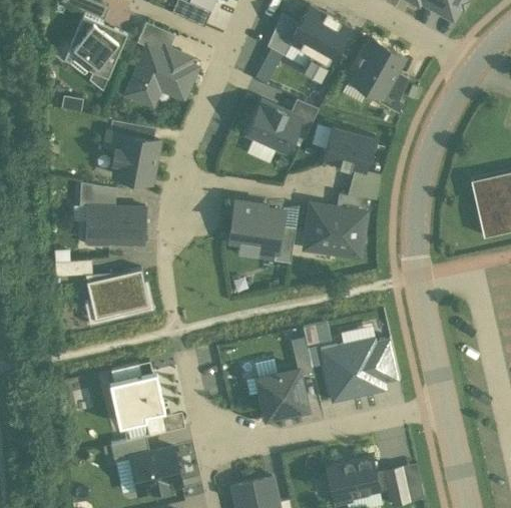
[(405,0),(456,27),(470,0),(405,0)]
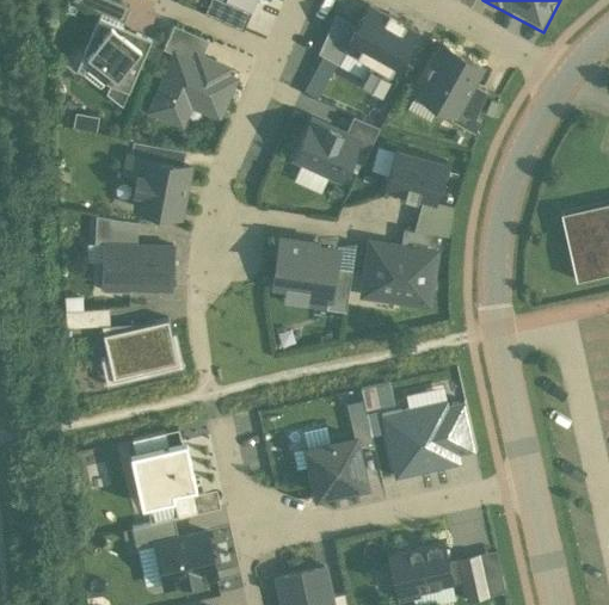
[(355,29),(343,51),(348,54),(394,80),(419,35),(369,6),(355,29)]
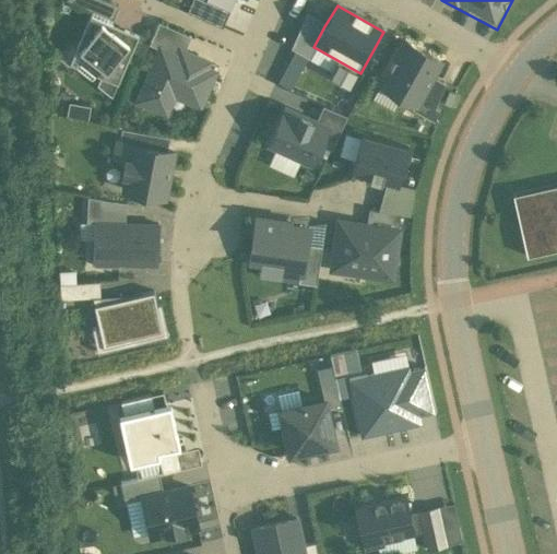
[(311,62),(318,49),(313,47),(324,26),(309,19),(292,52),(311,62)]
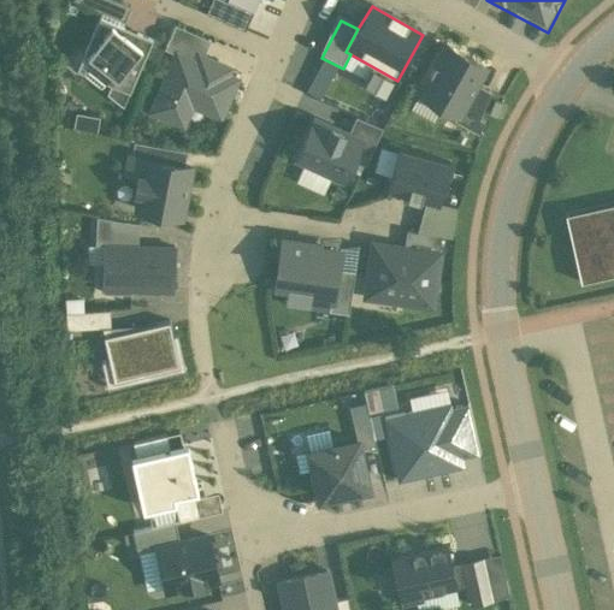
[(152,45),(100,22),(84,58),(87,59),(94,65),(83,77),(101,93),(107,87),(129,96),(152,45)]
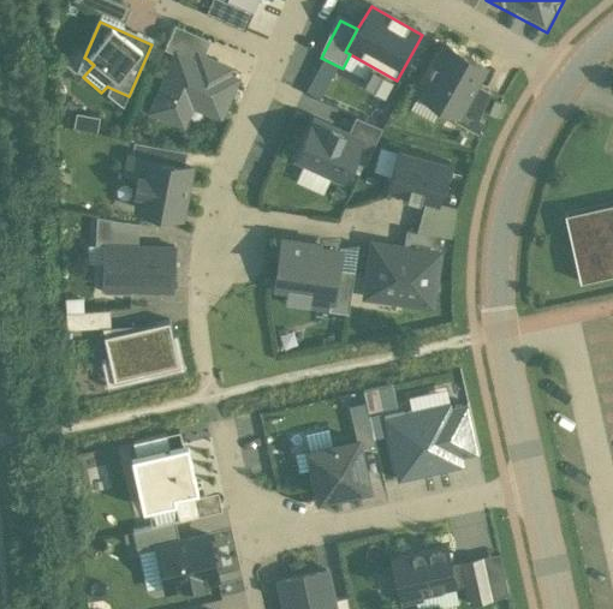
[(165,54),(172,58),(176,51),(195,59),(197,53),(206,57),(210,45),(176,29),(165,54)]
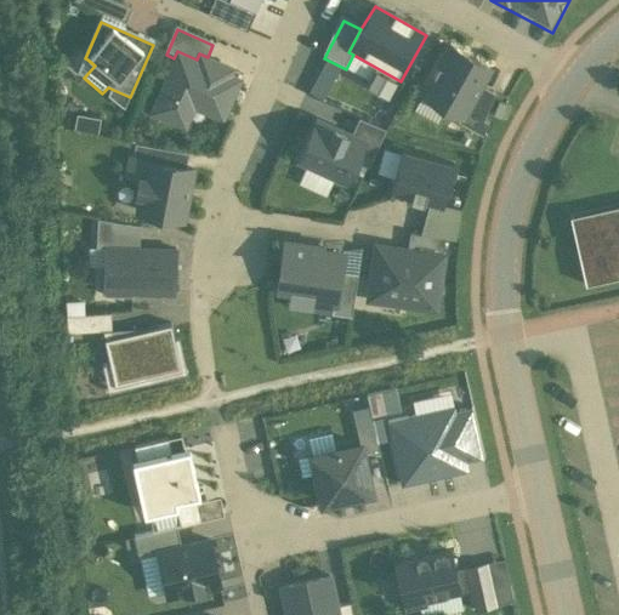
[(449,46),(420,98),(463,123),(465,124),(484,87),(494,70),(449,46)]
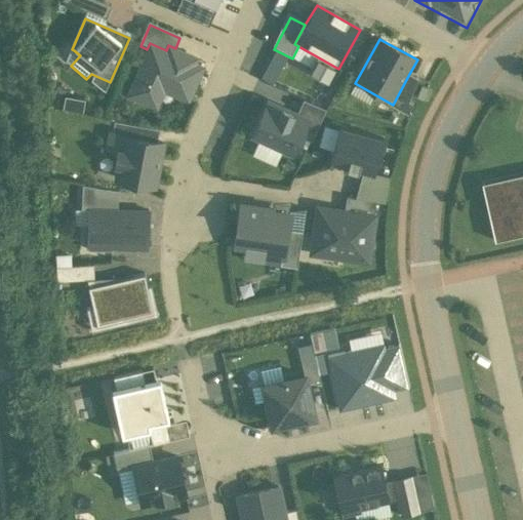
[(147,49),(126,97),(157,110),(163,94),(190,106),(205,69),(199,66),(201,60),(175,48),(168,45),(166,50),(150,43),(147,49)]
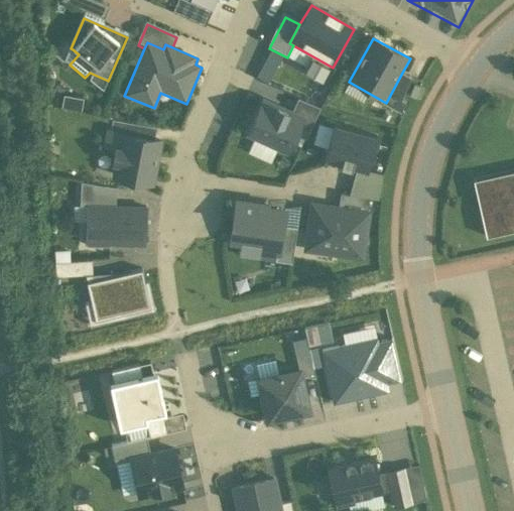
[(415,80),(402,73),(386,103),(384,102),(383,104),(402,114),(407,104),(403,103),(415,80)]
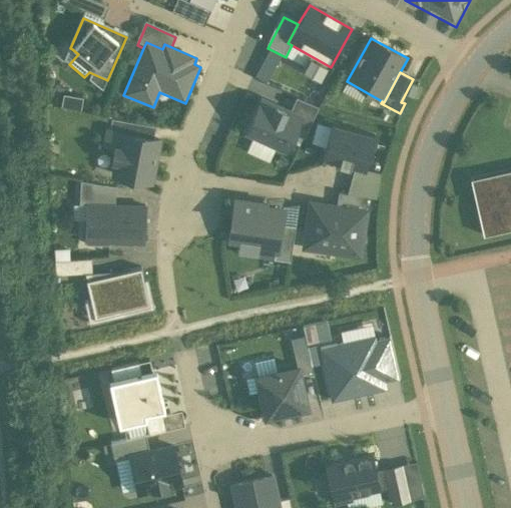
[(414,87),(409,98),(414,100),(419,89),(414,87)]
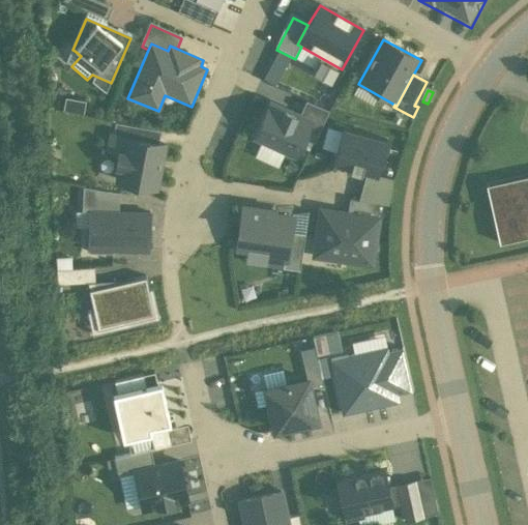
[(304,142),(313,121),(301,116),(270,103),(253,142),(295,161),(304,142)]
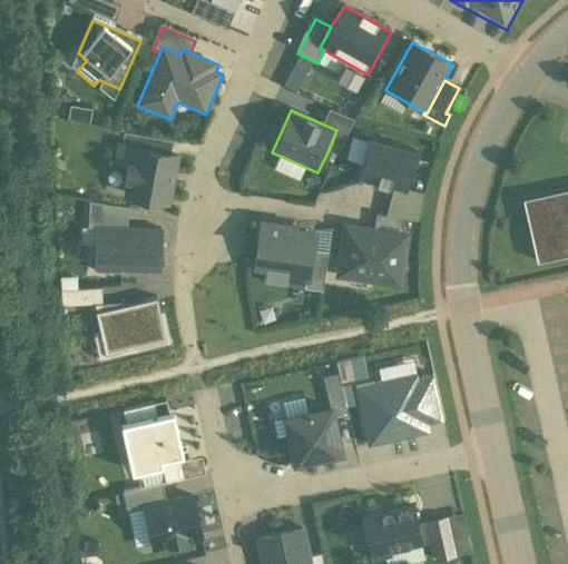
[(330,111),(324,125),(336,130),(327,152),(339,157),(354,122),(330,111)]
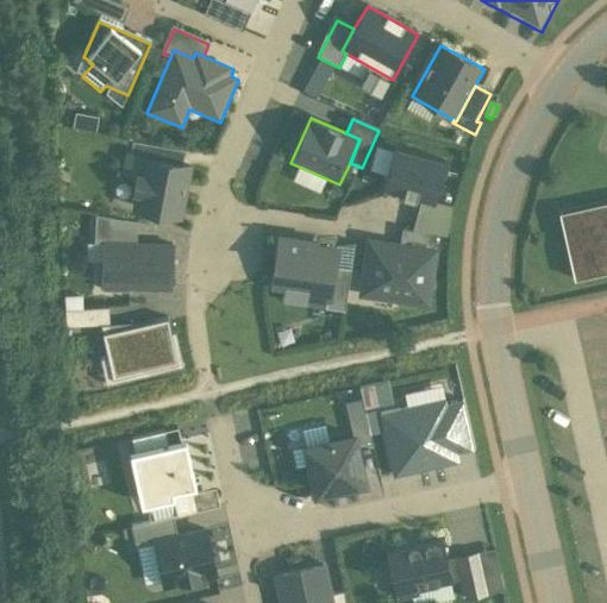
[(444,167),(393,154),(382,193),(435,206),(444,167)]
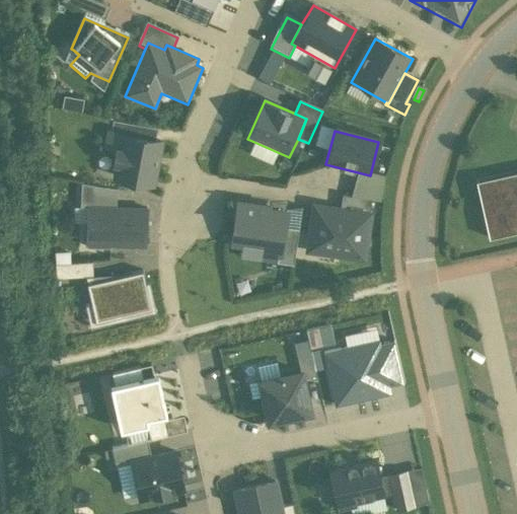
[(116,152),(111,181),(157,191),(165,143),(108,133),(105,150),(116,152)]
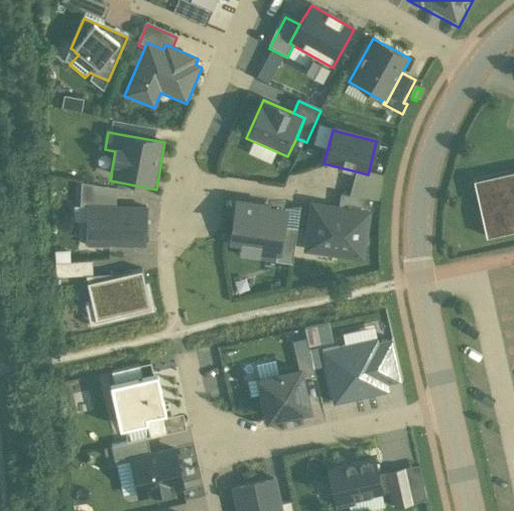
[(513,172),(475,182),(487,239),(513,233),(513,172)]
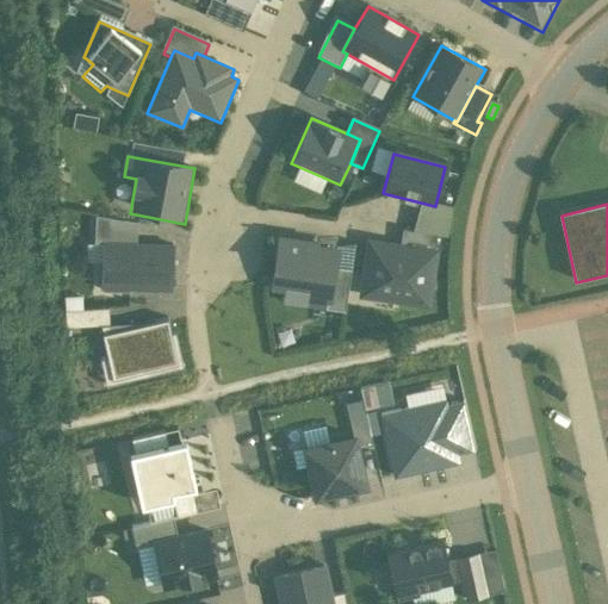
[(278,240),(271,293),(285,296),(284,307),(327,313),(327,307),(333,309),(339,272),(341,251),(318,248),(318,244),(278,240)]
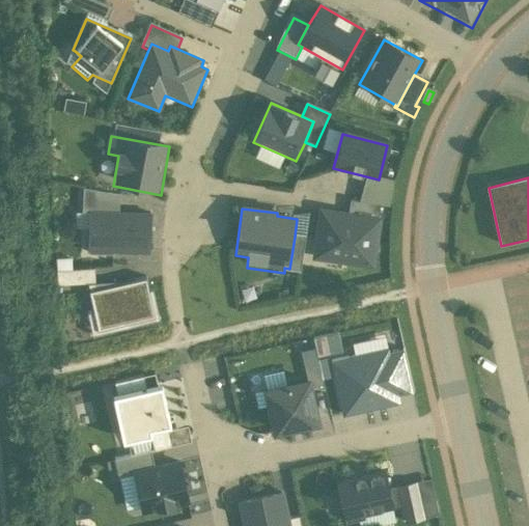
[(383,220),(321,212),(313,261),(376,271),(383,220)]
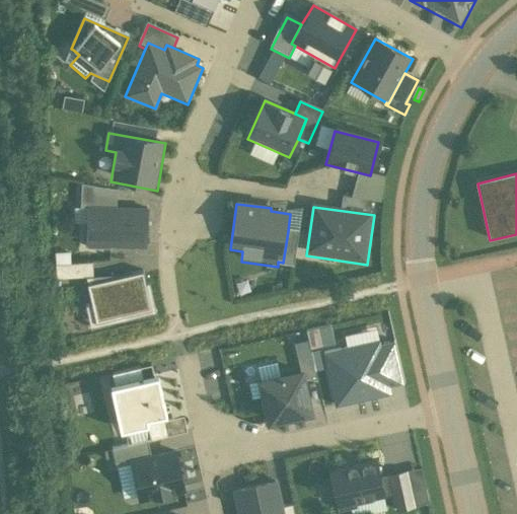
[(86,247),(147,250),(149,211),(88,208),(86,247)]
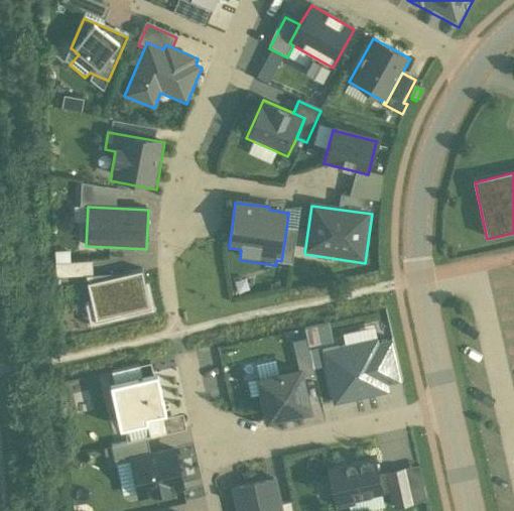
[(298,231),(286,230),(281,261),(276,260),(276,265),(293,267),(298,231)]
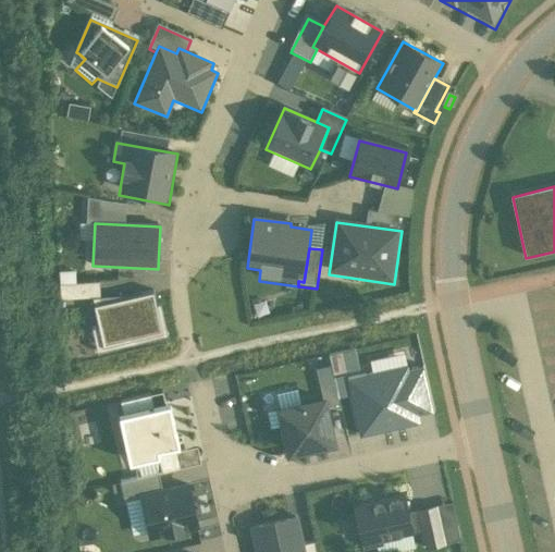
[(64,282),(65,296),(108,294),(107,280),(64,282)]
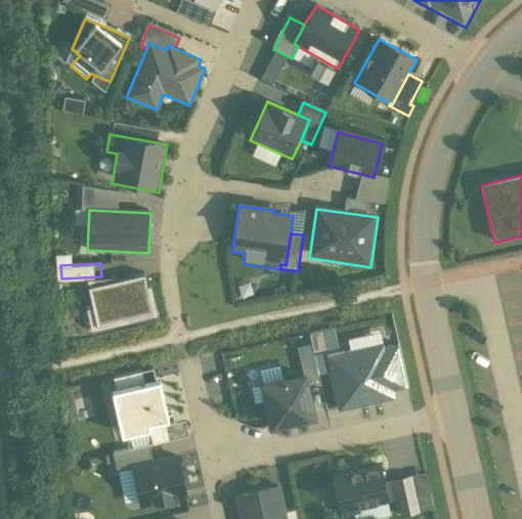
[(145,275),(88,288),(93,308),(88,309),(92,330),(158,315),(151,288),(148,289),(145,275)]
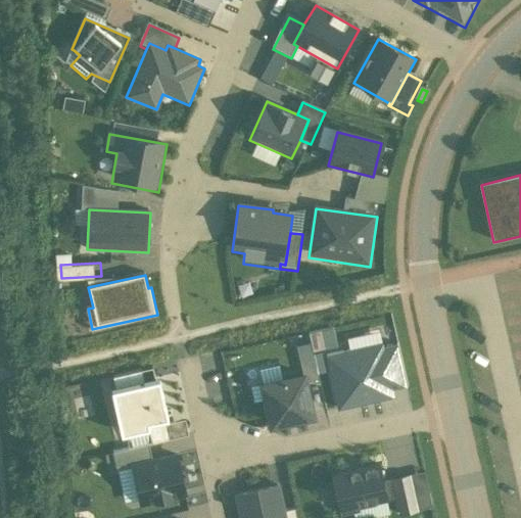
[(326,358),(337,413),(395,402),(393,392),(408,389),(398,346),(385,349),(384,345),(326,358)]
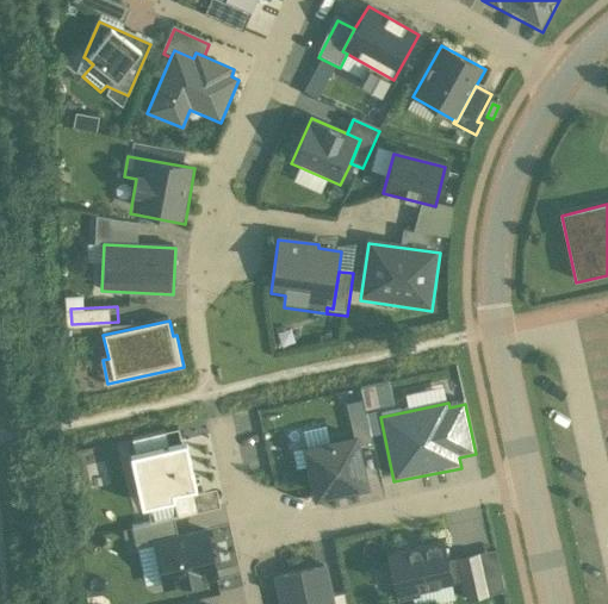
[(302,450),(314,503),(368,491),(357,439),(302,450)]
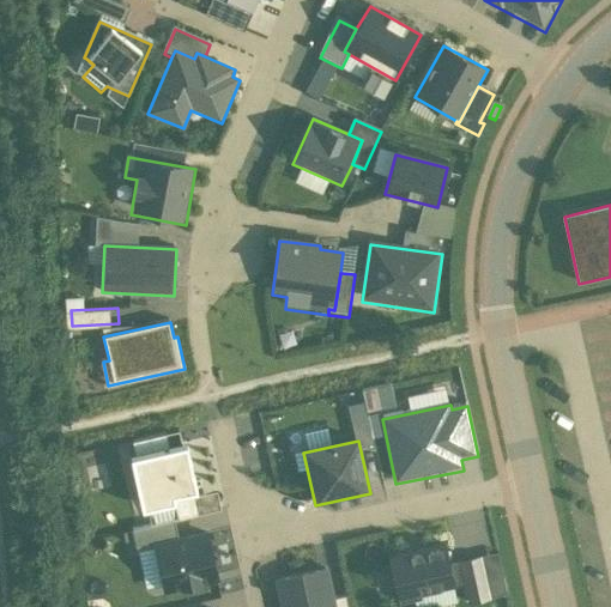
[(143,514),(175,507),(174,501),(198,496),(187,449),(131,461),(143,514)]
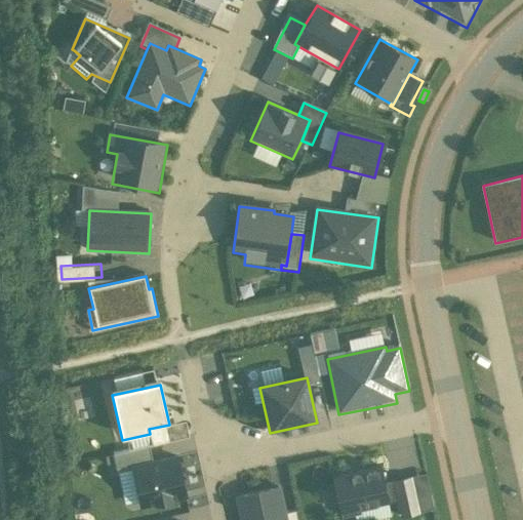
[(118,474),(132,472),(131,468),(153,464),(150,450),(114,457),(118,474)]
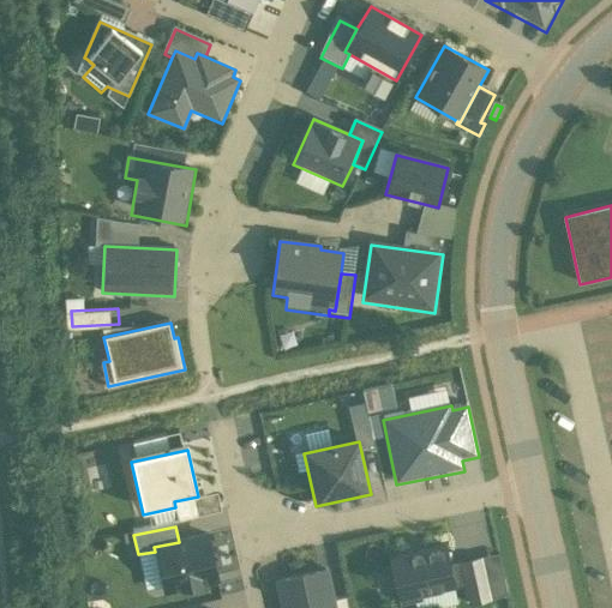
[(179,542),(154,547),(155,552),(165,599),(221,587),(210,536),(179,542)]
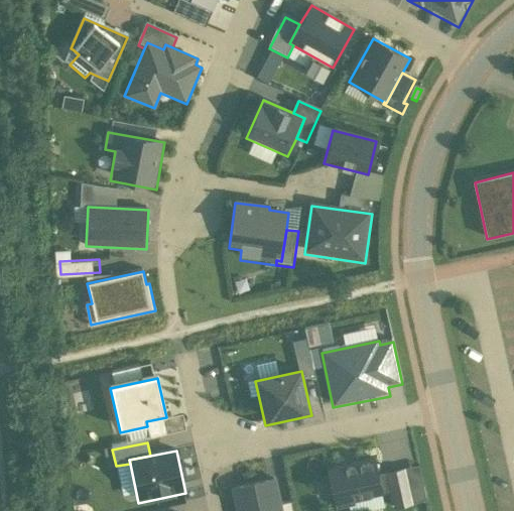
[(376,461),(327,471),(335,507),(384,496),(376,461)]
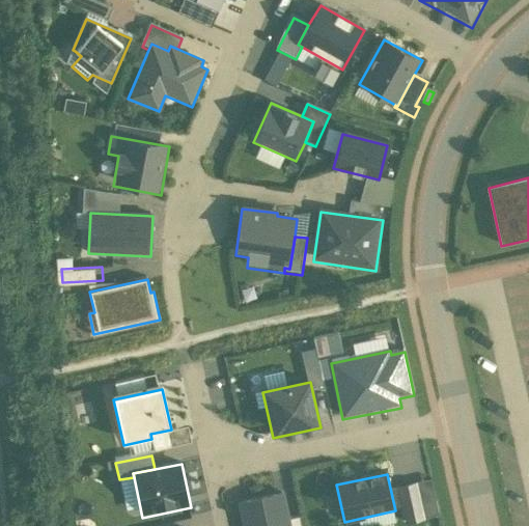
[(438,477),(406,485),(414,522),(446,515),(438,477)]
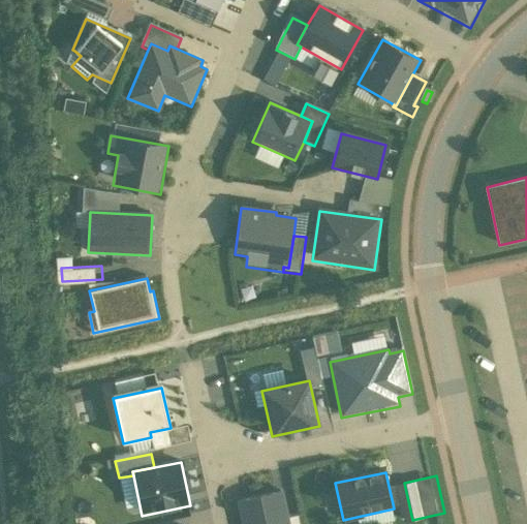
[(289,523),(284,492),(238,501),(242,523),(289,523)]
